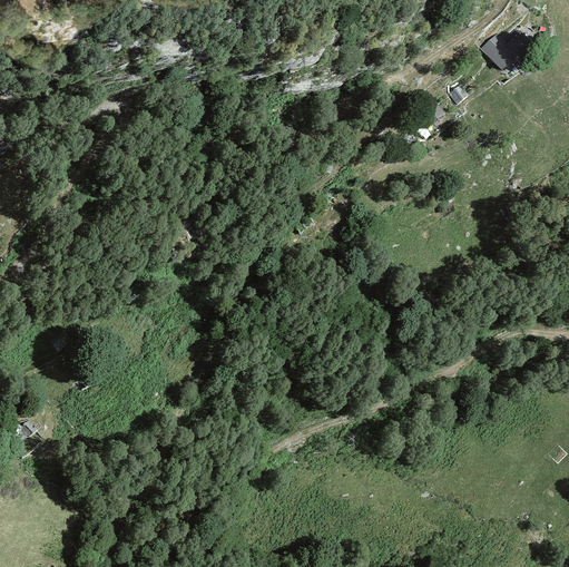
[(480,47),(502,70),(531,44),(518,29),(506,40),(497,31),(480,47)]
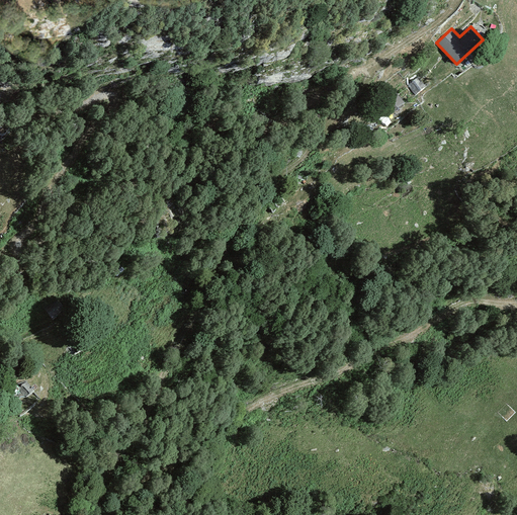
[(406,82),(415,94),(426,87),(417,75),(406,82)]
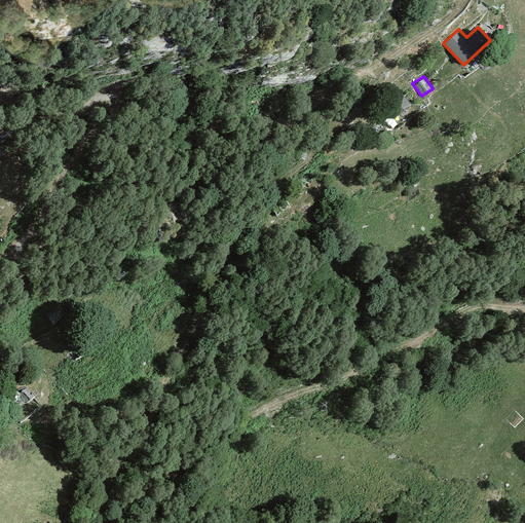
[(409,105),(395,86),(378,100),(392,118),(409,105)]
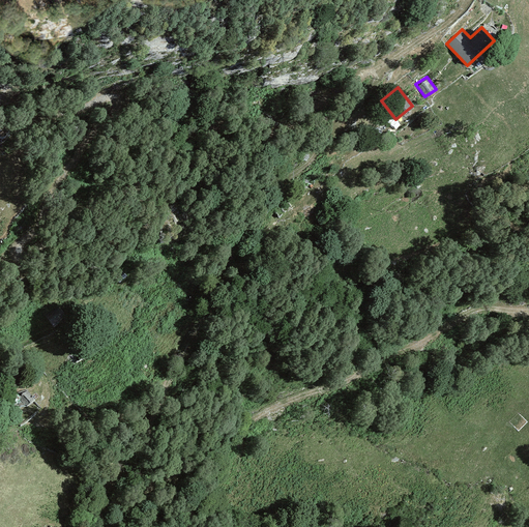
[(93,308),(84,316),(92,324),(100,317),(93,308)]
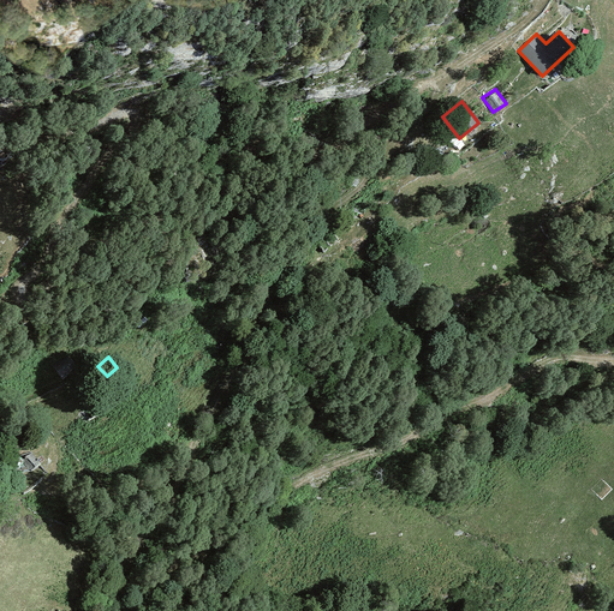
[(93,395),(78,401),(87,418),(100,412),(93,395)]
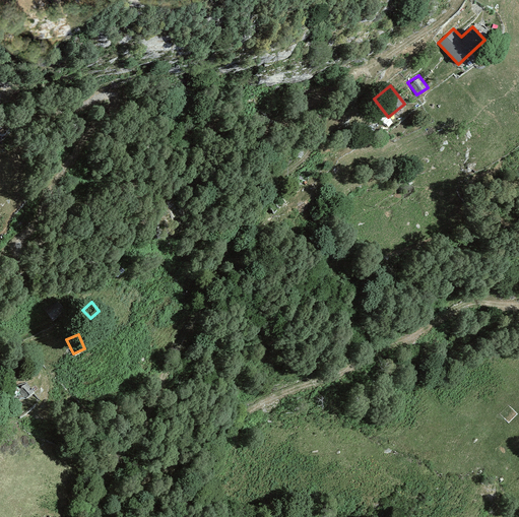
[(34,391),(25,381),(16,388),(24,398),(34,391)]
